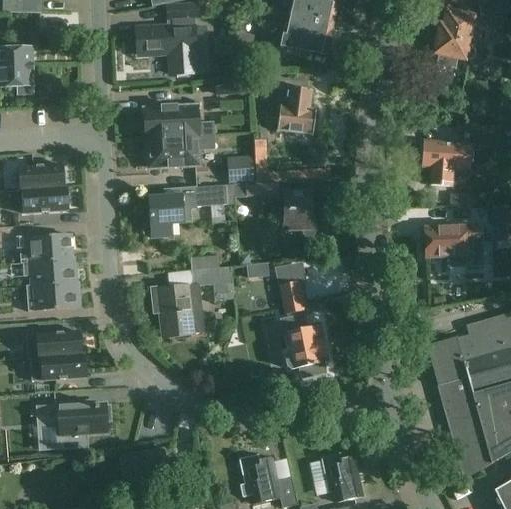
[(4,0),(4,9),(45,9),(44,0),(4,0)]
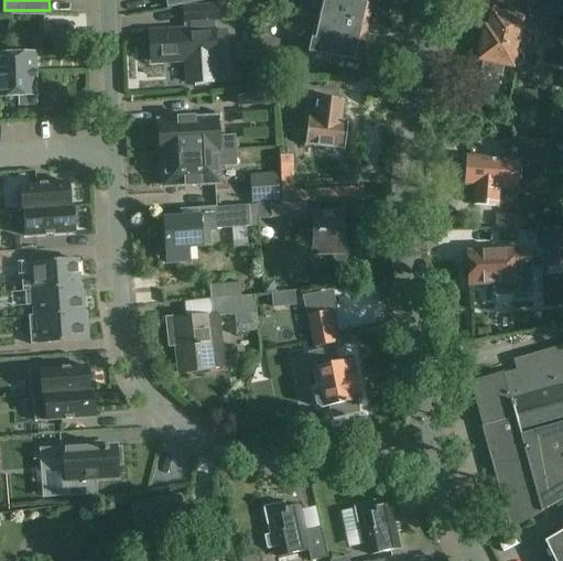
[(219,2),(217,2),(219,13),(220,13),(220,12),(234,12),(233,0),(219,0),(219,2)]
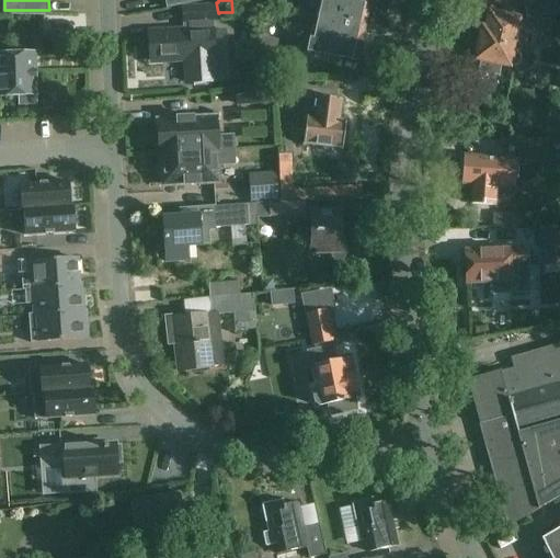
[(318,0),(316,13),(320,14),(340,18),(352,21),(366,23),(369,6),(373,3),(374,0),(318,0)]
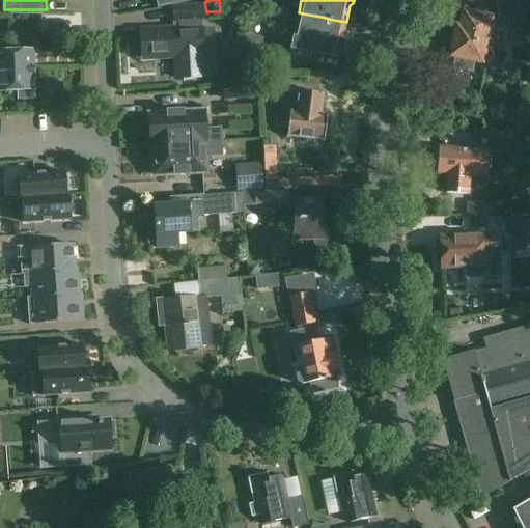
[(497,0),(499,16),(529,10),(529,0),(497,0)]
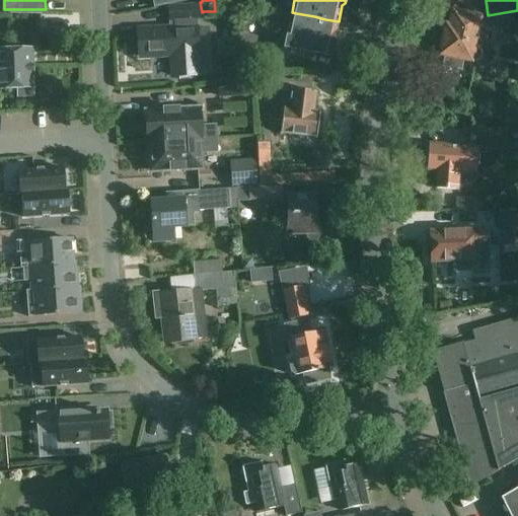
[(169,3),(169,26),(144,27),(146,54),(172,53),(173,74),(198,72),(197,50),(198,50),(197,18),(203,18),(203,12),(202,12),(200,2),(169,3)]
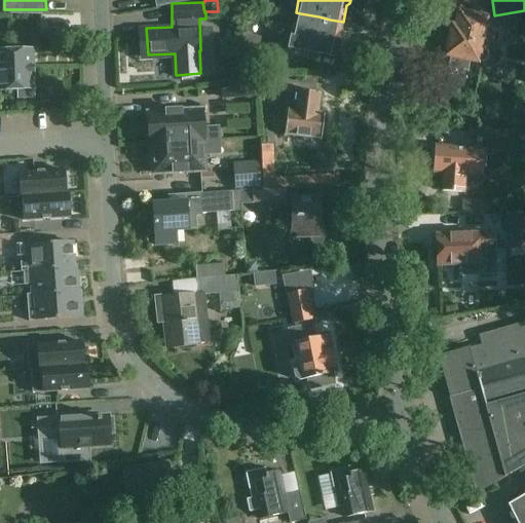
[(447,65),(464,68),(467,59),(480,61),(483,61),(485,60),(487,59),(488,57),(489,53),(488,51),(487,49),(485,47),(483,46),(490,13),(458,7),(455,22),(452,21),(445,53),(449,54),(447,65)]
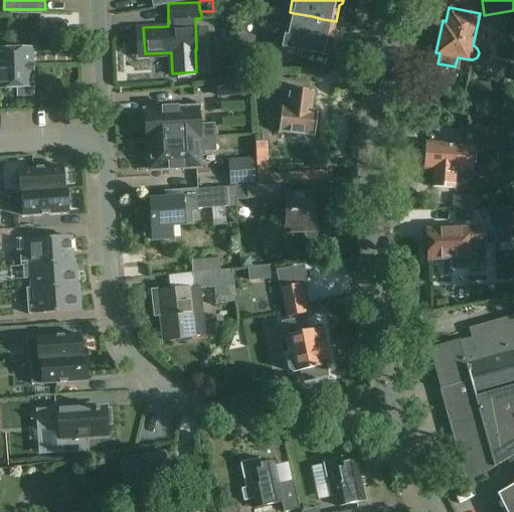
[(312,16),(294,13),(292,23),(288,23),(285,37),(282,51),(309,57),(310,51),(329,55),(336,21),(323,19),(312,16)]
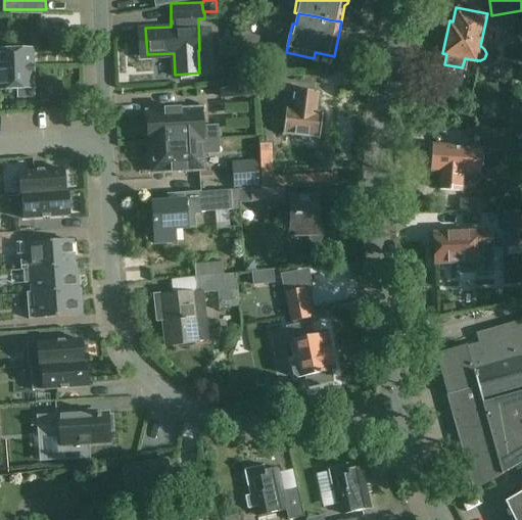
[(0,65),(16,64),(34,64),(33,47),(0,47),(0,65)]
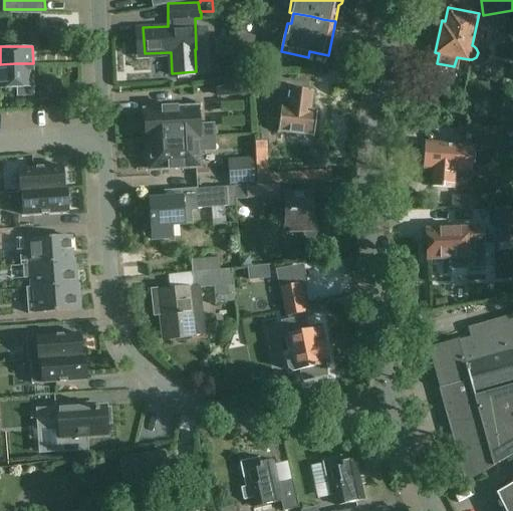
[(34,94),(33,63),(16,63),(0,64),(0,85),(17,85),(17,94),(34,94)]
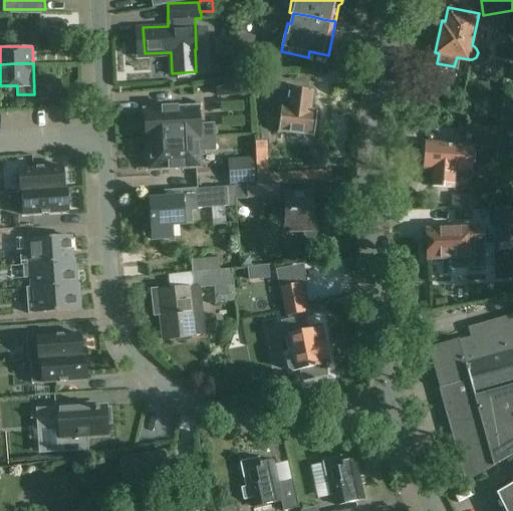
[(216,92),(248,89),(247,75),(215,78),(216,92)]
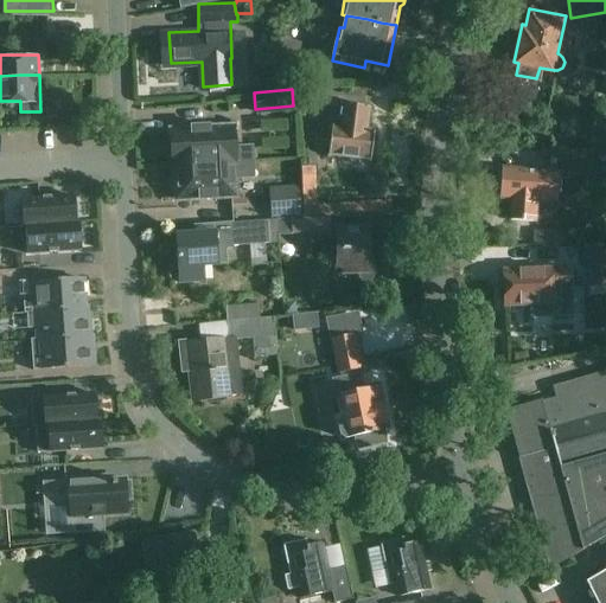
[(332,101),(330,123),(332,123),(329,153),(370,158),(374,128),(367,127),(370,106),(332,101)]
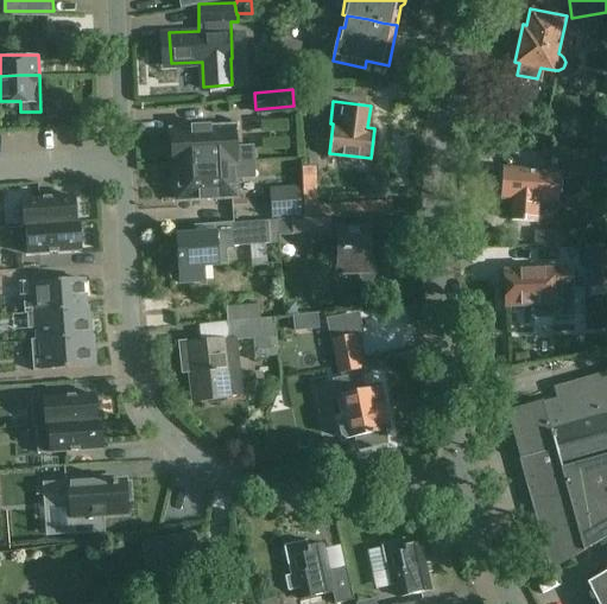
[(177,165),(252,159),(250,142),(232,144),(231,122),(207,125),(207,124),(189,125),(189,126),(169,127),(172,165),(177,165)]
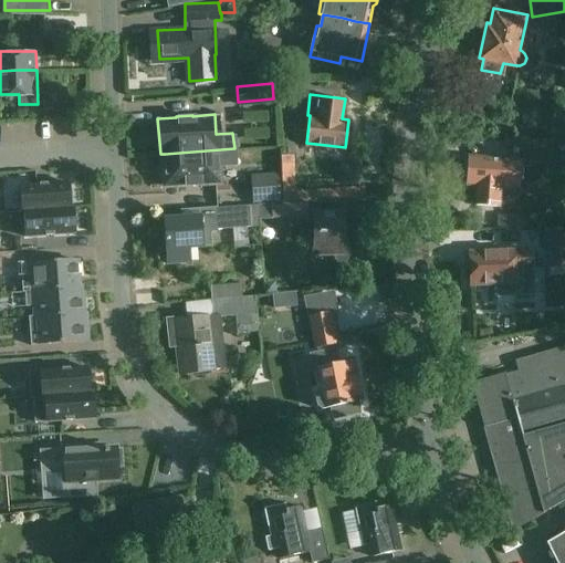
[(501,186),(519,187),(521,159),(547,162),(547,156),(564,157),(564,138),(503,139),(502,157),(468,155),(466,183),(477,184),(474,202),(499,205),(501,186)]
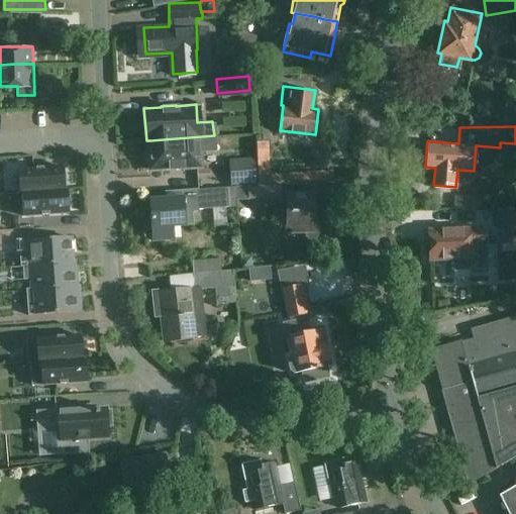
[(214,135),(150,140),(151,144),(146,147),(147,161),(152,163),(153,168),(169,167),(169,169),(183,167),(183,166),(201,165),(199,148),(214,147),(214,135)]
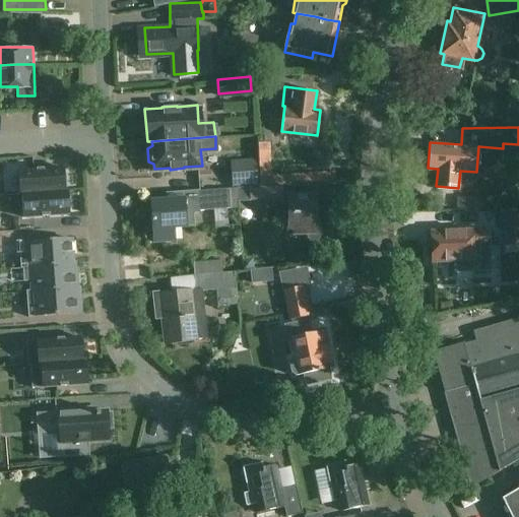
[(259,155),(259,183),(275,182),(275,174),(274,159),(271,160),(270,142),(258,142),(259,155)]
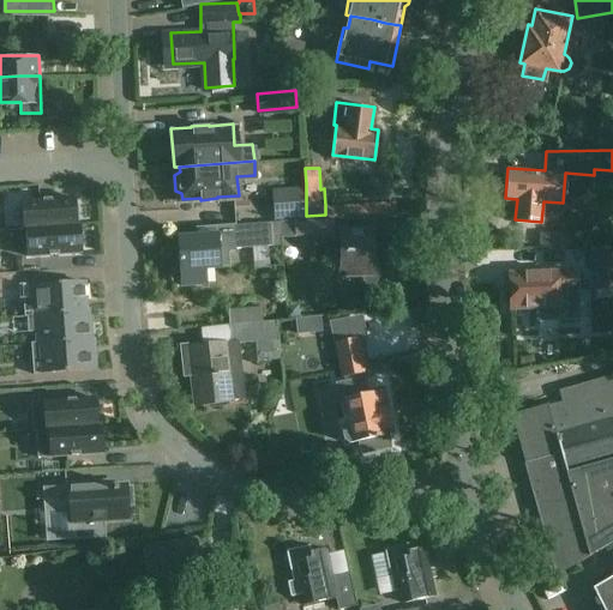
[(306,216),(306,183),(272,186),(275,218),(306,216)]
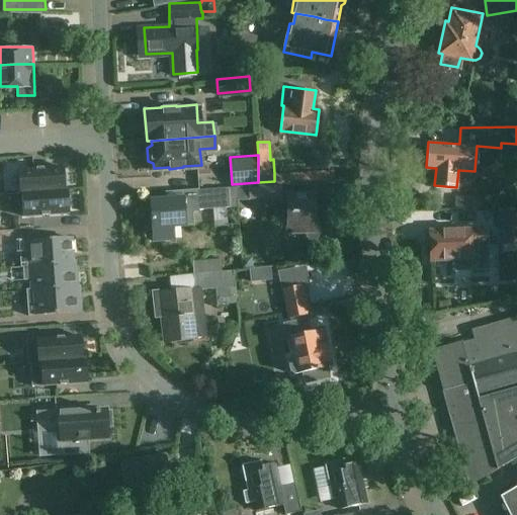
[(20,192),(22,192),(22,191),(66,188),(66,187),(65,165),(19,168),(20,192)]
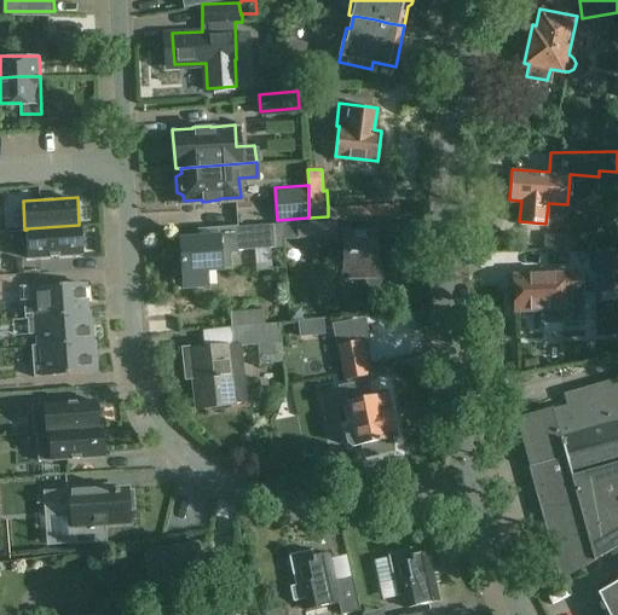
[(299,238),(338,237),(336,220),(298,221),(299,238)]
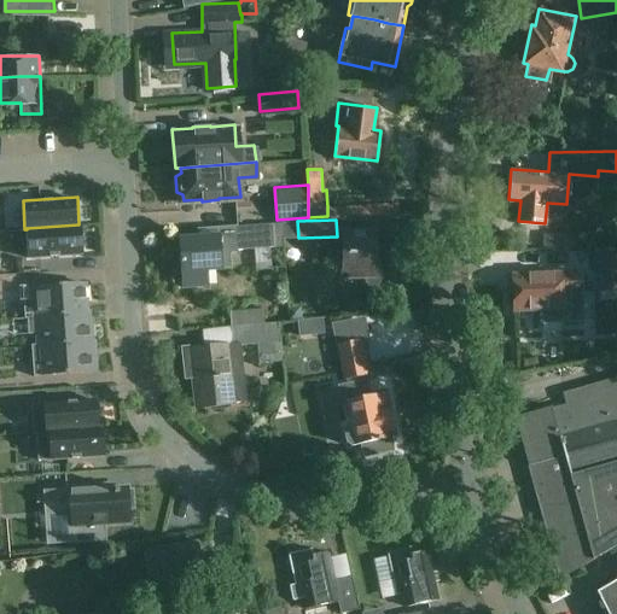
[(237,233),(230,233),(180,237),(184,286),(209,285),(208,267),(232,265),(231,252),(238,251),(238,247),(255,246),(257,268),(272,267),(272,264),(284,263),(283,245),(275,246),(273,222),(237,226),(237,233)]
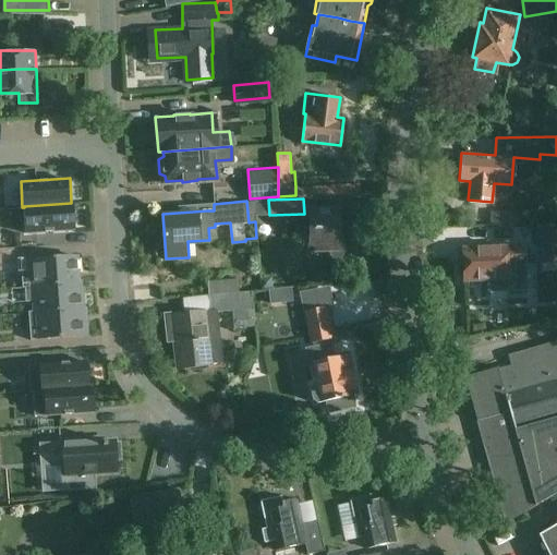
[(26,231),(75,228),(73,202),(71,202),(71,203),(24,206),(24,207),(26,231)]
